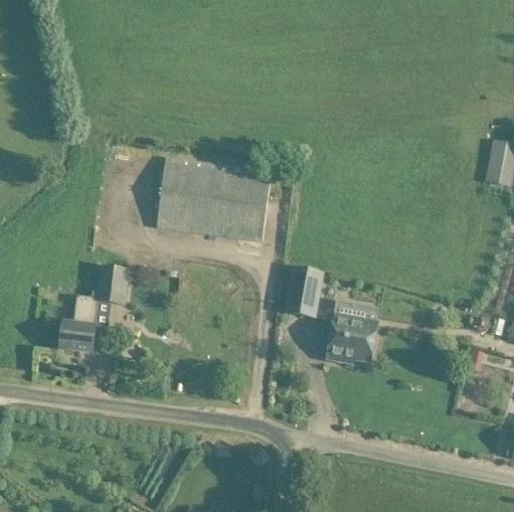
[(510,184),(513,163),(513,142),(492,139),(484,180),(510,184)]
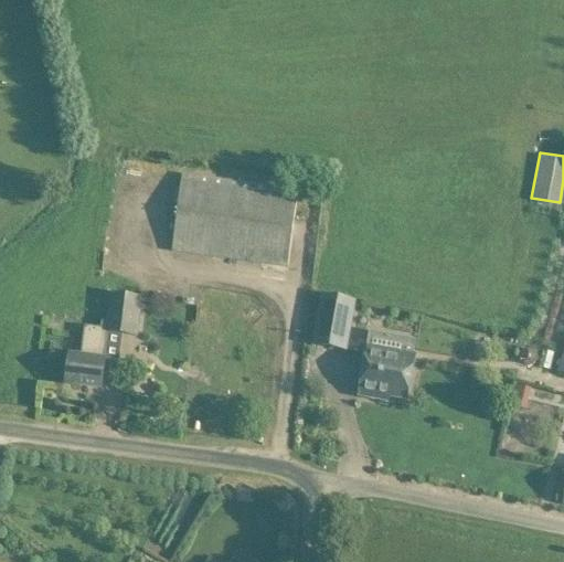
[(171,248),(287,264),(297,189),(182,172),(171,248)]
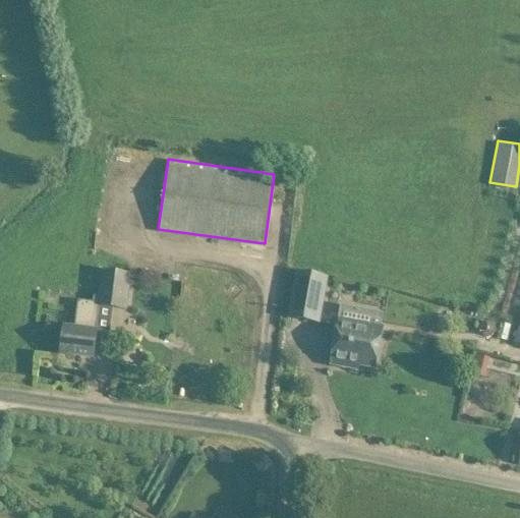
[(63,331),(60,351),(93,355),(96,335),(96,330),(100,303),(112,305),(124,307),(129,273),(103,270),(99,295),(93,294),(92,300),(77,298),(73,327),(64,326),(63,331)]
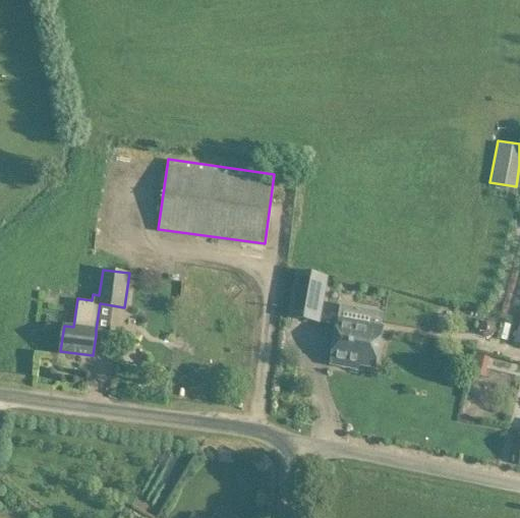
[(297,271),(290,314),(318,320),(326,276),(297,271)]
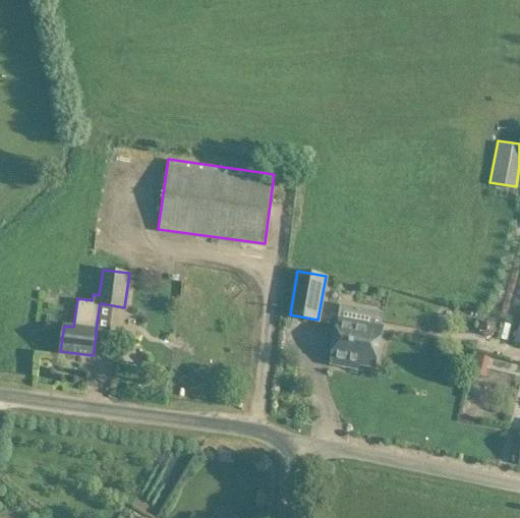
[(338,322),(330,362),(350,365),(350,361),(374,366),(381,330),(371,328),(374,310),(341,304),(338,322)]
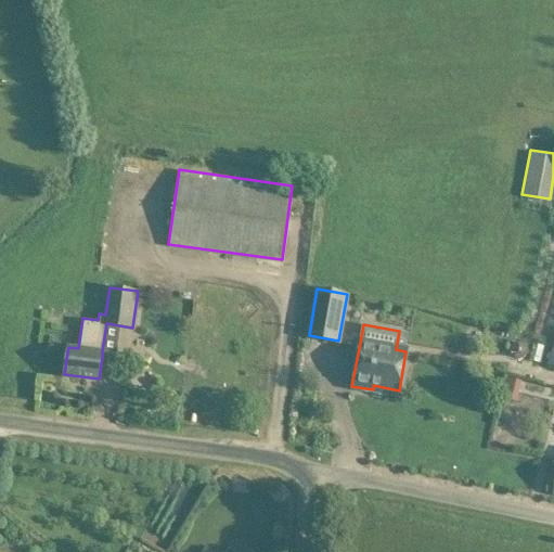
[(517,339),(511,346),(513,355),(522,358),(528,350),(526,342),(517,339)]
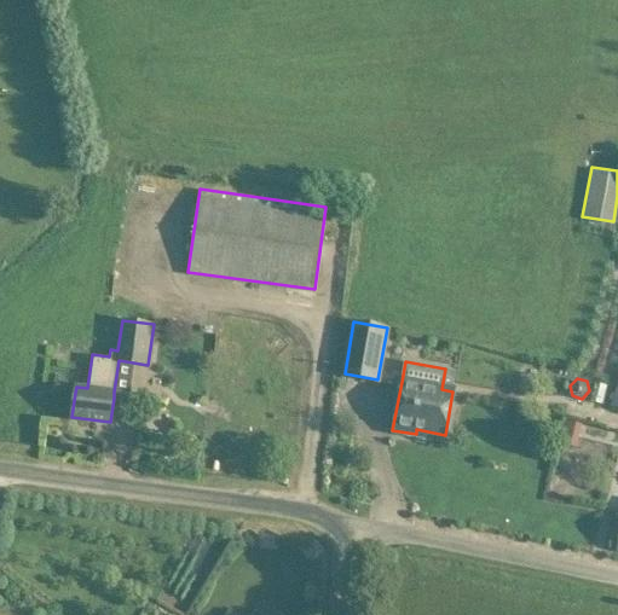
[(566,419),(560,441),(575,446),(581,423),(566,419)]
